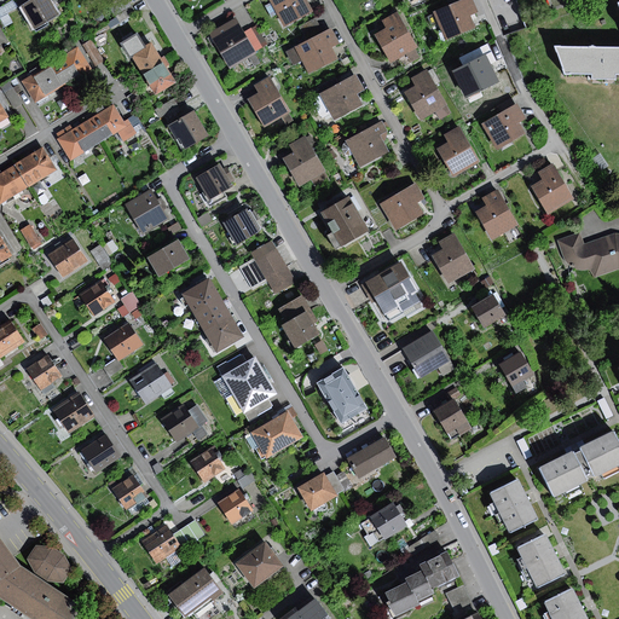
[(13,0),(0,7),(0,17),(18,7),(13,0)]
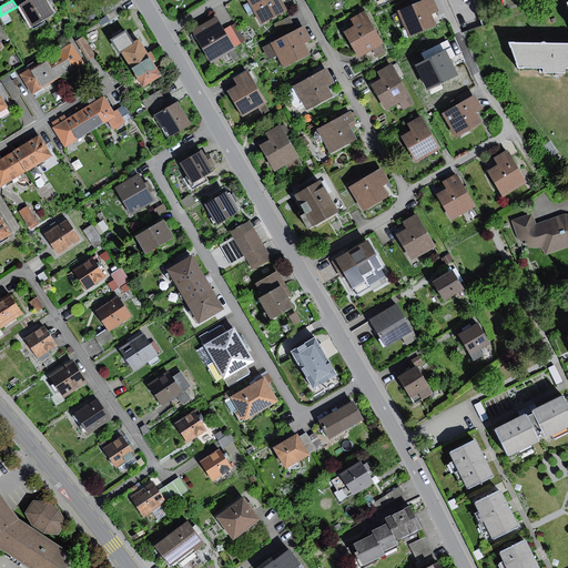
[(47,0),(29,0),(19,6),(32,27),(54,13),(47,0)]
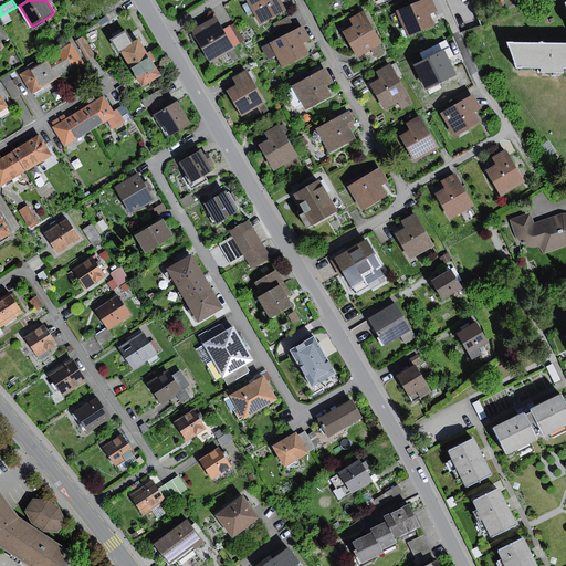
[(106,16),(121,6),(116,0),(111,0),(101,7),(106,16)]
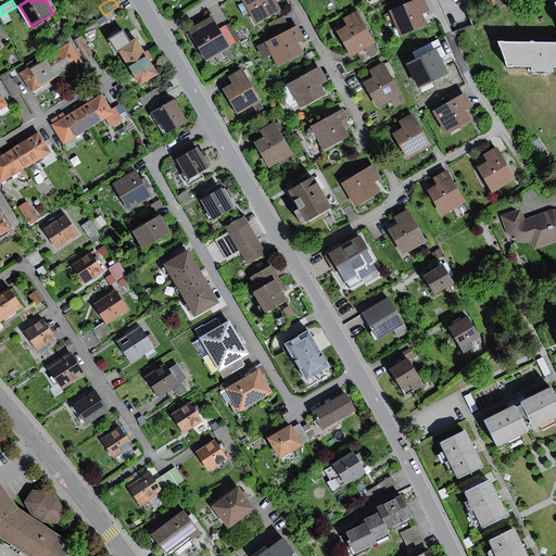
[(243,0),(242,1),(255,24),(281,11),(275,0),(243,0)]
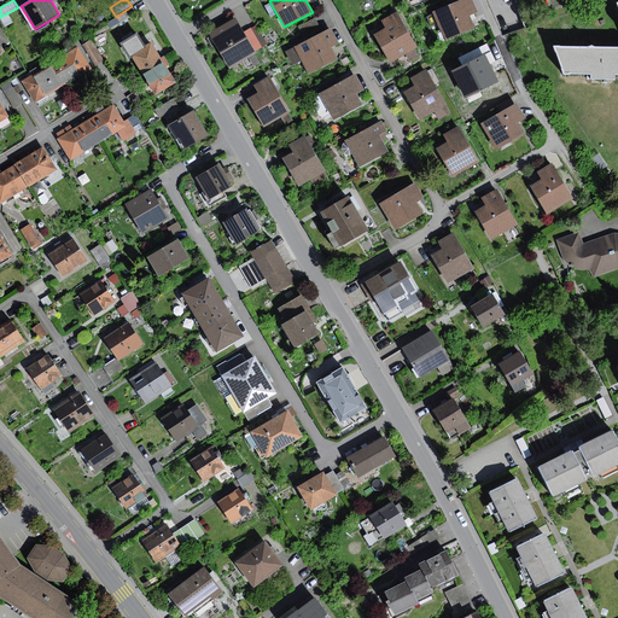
[(473,0),(458,0),(431,12),(444,42),(474,29),(468,16),(478,12),(473,0)]
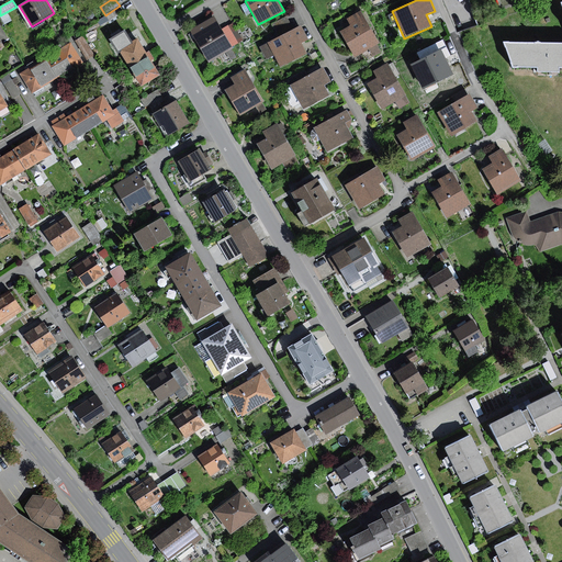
[(120,6),(105,15),(107,15),(110,21),(124,12),(120,6)]
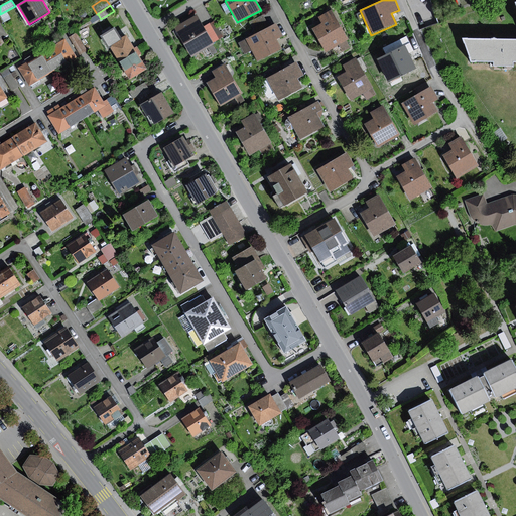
[(80,17),(82,17),(83,18),(84,17),(86,17),(87,16),(87,14),(87,13),(87,11),(86,10),(85,9),(84,9),(82,9),(81,9),(80,10),(79,11),(79,13),(79,14),(79,16),(80,17)]
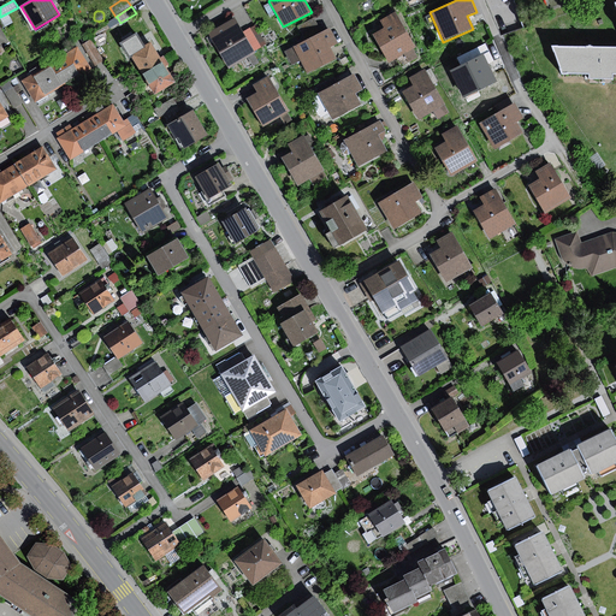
[(396,12),(380,21),(385,29),(373,35),(389,63),(404,54),(414,49),(416,47),(396,12)]
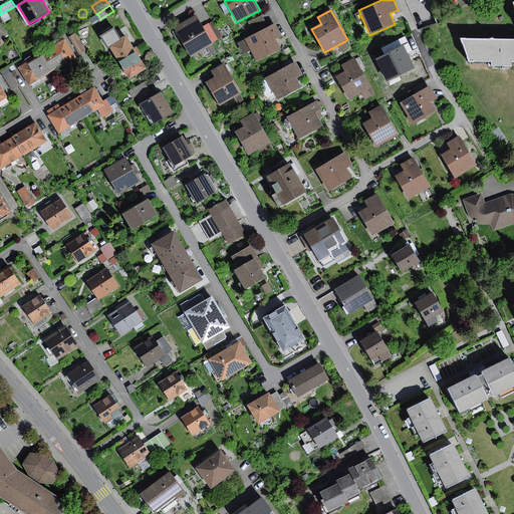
[(100,19),(97,14),(89,19),(91,24),(100,19)]
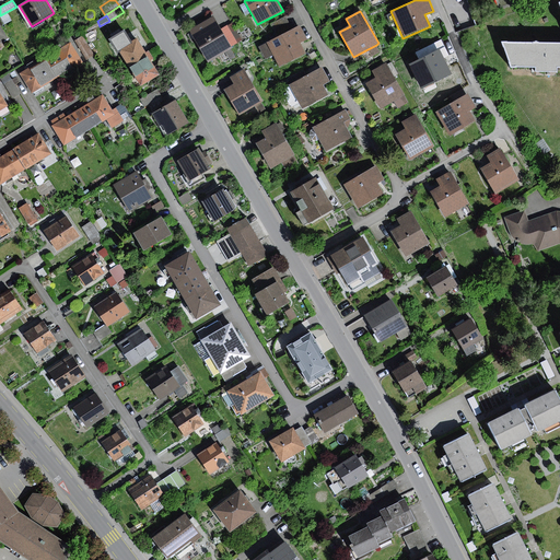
[(286,16),(270,24),(273,31),(289,24),(286,16)]
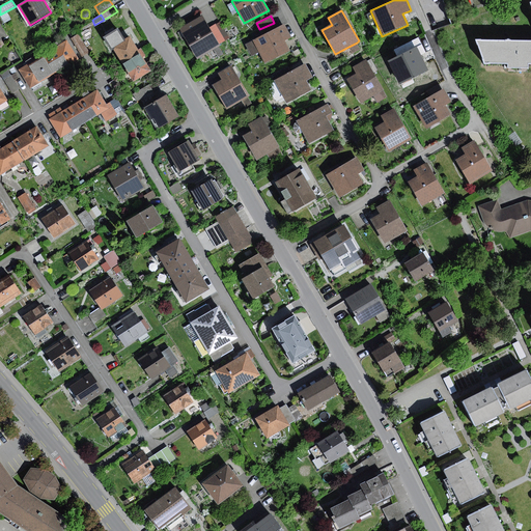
[(201,17),(179,29),(197,58),(219,46),(218,45),(208,28),(201,17)]
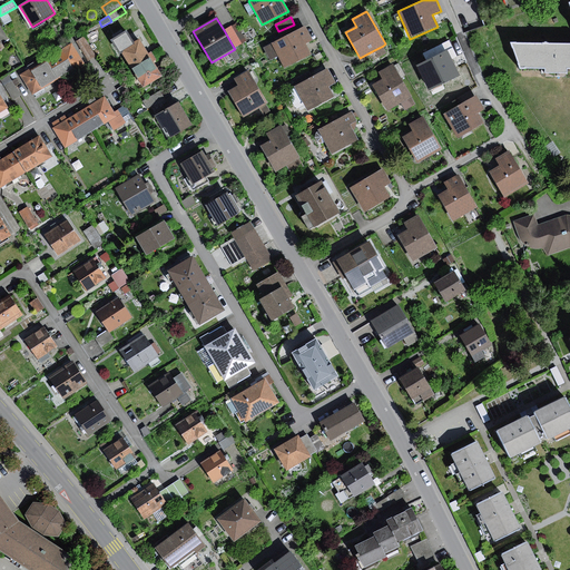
[(236,23),(224,30),(234,48),(246,41),(236,23)]
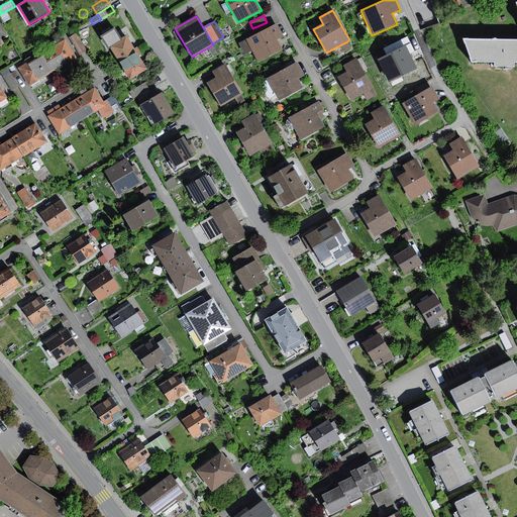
[(270,28),(267,22),(252,28),(255,35),(270,28)]
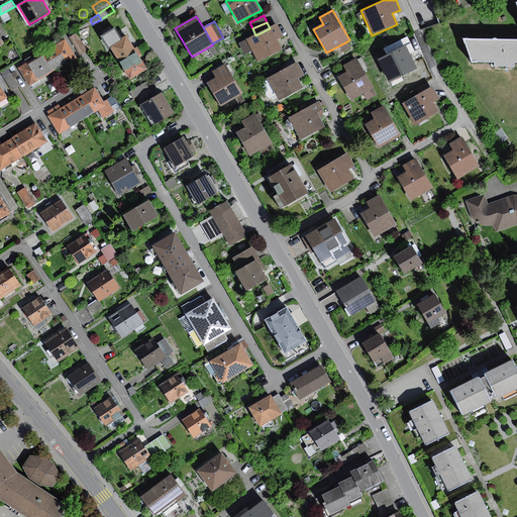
[(255,35),(238,43),(244,56),(252,52),(257,62),(282,50),(278,41),(284,38),(278,24),(270,28),(255,35)]
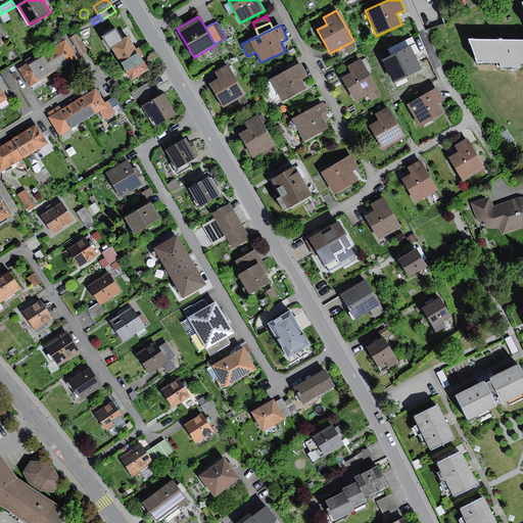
[(112,50),(122,64),(138,54),(128,36),(124,39),(116,28),(101,37),(110,51),(112,50)]
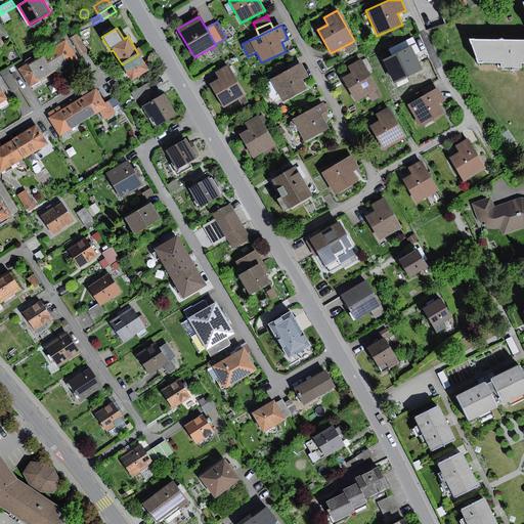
[(78,34),(71,39),(81,56),(88,52),(78,34)]
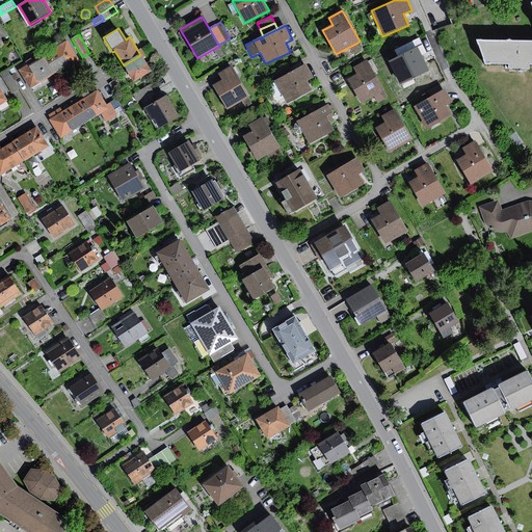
[(67,41),(42,55),(53,75),(78,59),(67,41)]
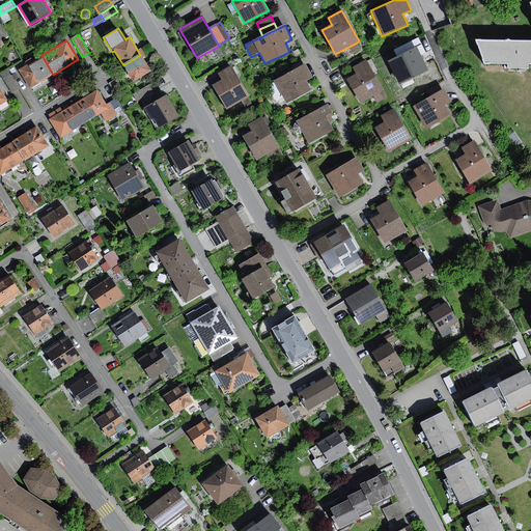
[(530,42),(508,42),(478,42),(484,64),(508,64),(508,68),(529,68),(529,64),(530,64),(530,42)]
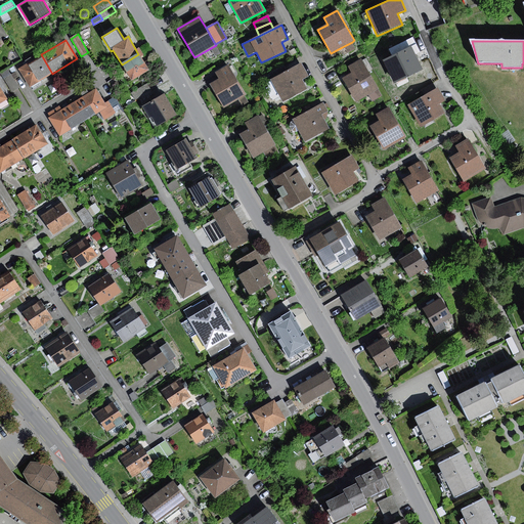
[(352,42),(344,46),(348,53),(356,49),(352,42)]
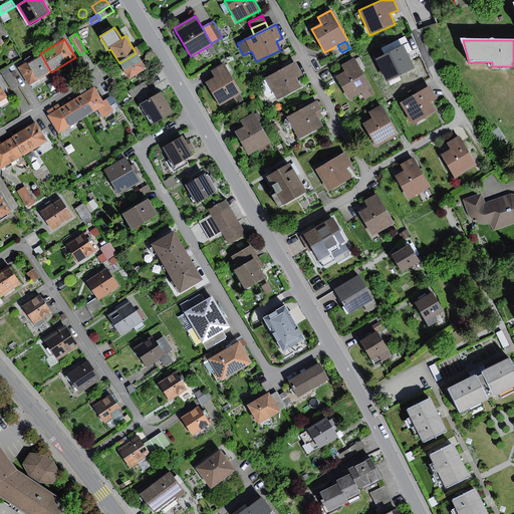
[(412,42),(380,57),(392,80),(416,68),(412,59),(418,56),(412,42)]
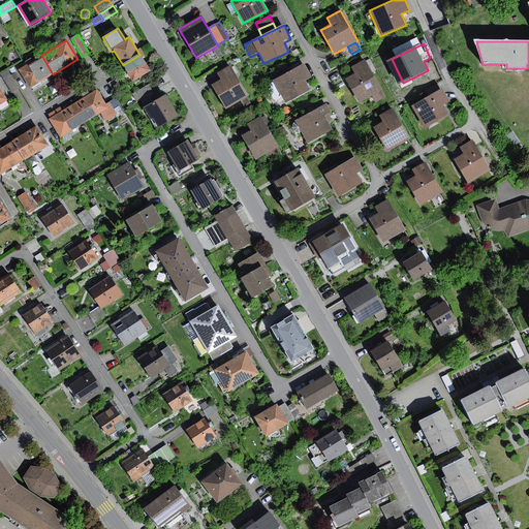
[(41,55),(19,69),(30,88),(53,74),(41,55)]
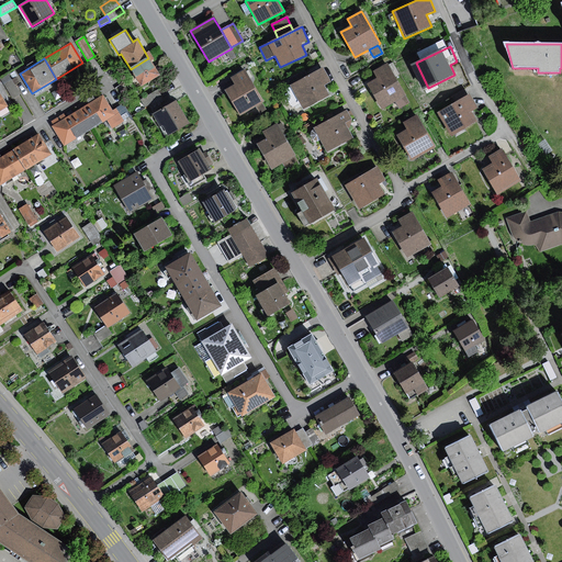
[(159,76),(148,58),(131,69),(142,87),(159,76)]
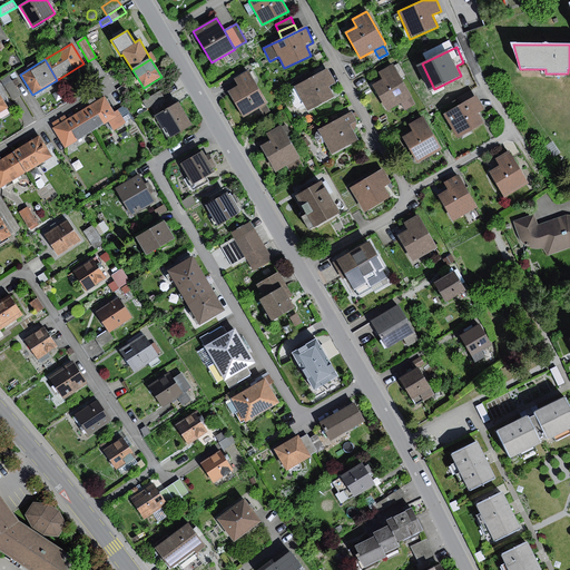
[(393,64),(379,72),(383,80),(373,86),(387,110),(401,104),(411,97),(412,97),(393,64)]
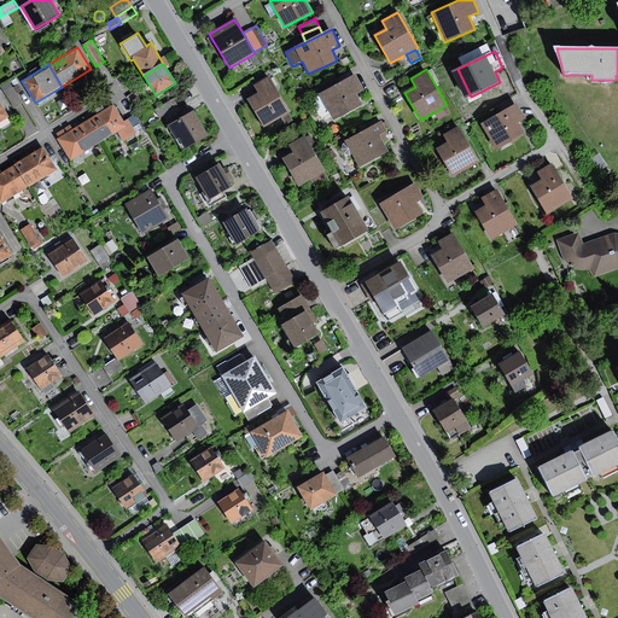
[(322,93),(320,94),(333,120),(362,105),(356,94),(363,89),(355,75),(339,83),(322,93)]
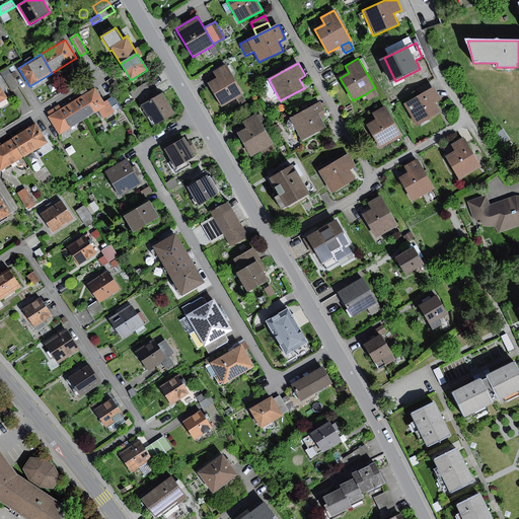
[(227,64),(214,72),(218,78),(209,83),(222,106),(244,94),(227,64)]
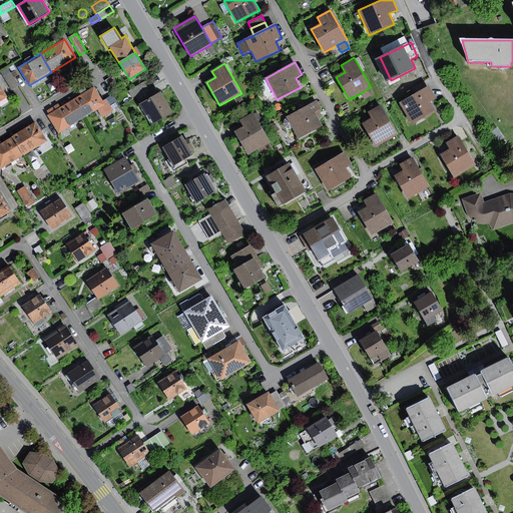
[(265,71),(268,77),(282,69),(278,63),(265,71)]
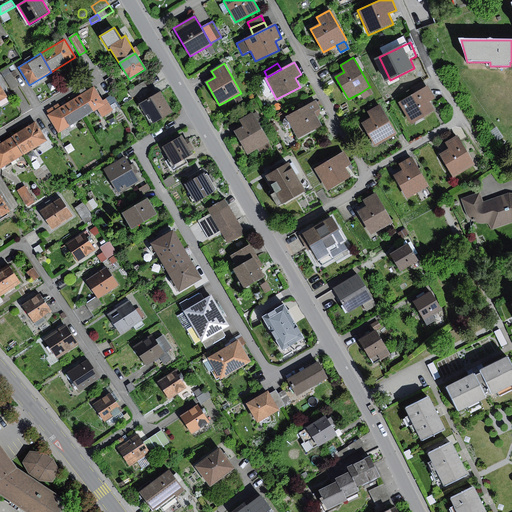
[(4,77),(11,72),(8,67),(1,72),(4,77)]
